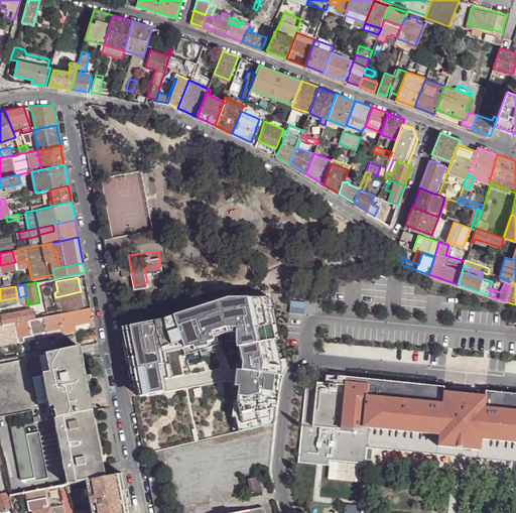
[(84,304),(81,291),(55,297),(56,302),(61,301),(63,312),(68,311),(72,310),(84,308),(84,304)]
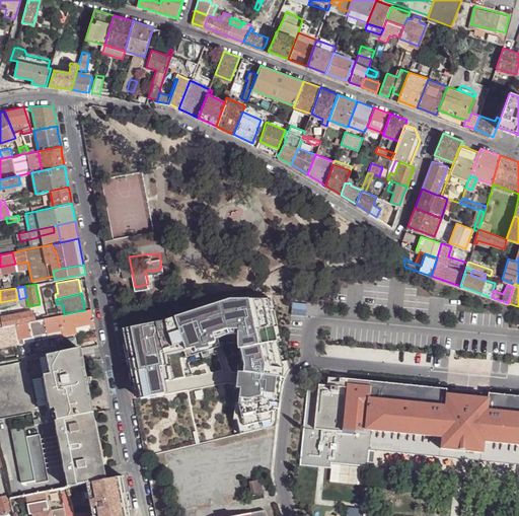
[(149,321),(121,327),(132,386),(172,379),(169,359),(227,348),(238,367),(237,413),(243,413),(247,430),(276,423),(283,366),(275,366),(261,297),(248,297),(204,312),(164,318),(149,321)]
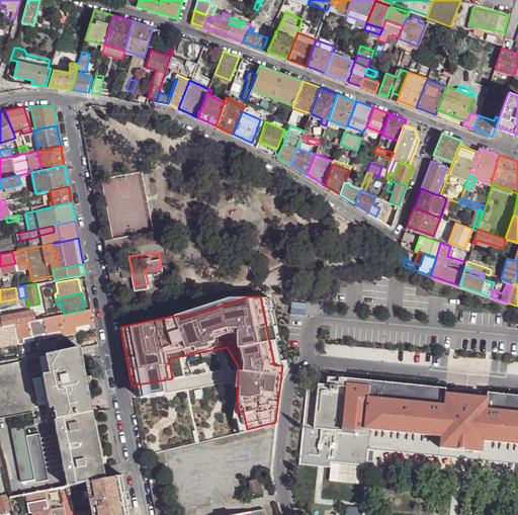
[(152,306),(153,315),(148,316),(149,321),(164,318),(161,304),(152,306)]
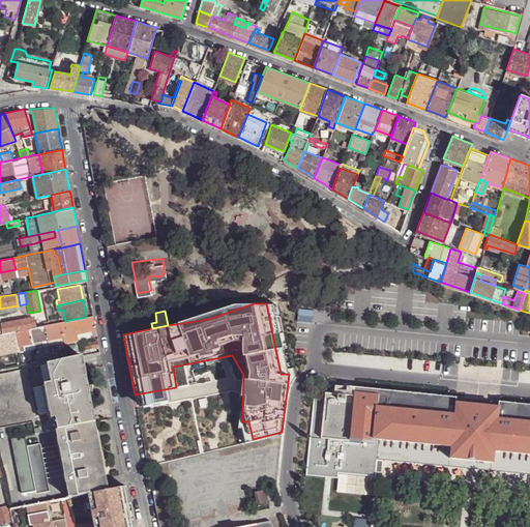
[(96,328),(93,315),(86,317),(74,319),(77,332),(96,328)]
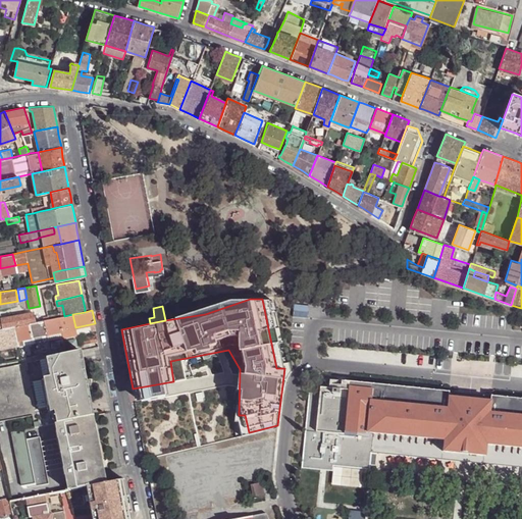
[(30,322),(35,321),(33,311),(0,318),(2,328),(14,325),(30,322)]
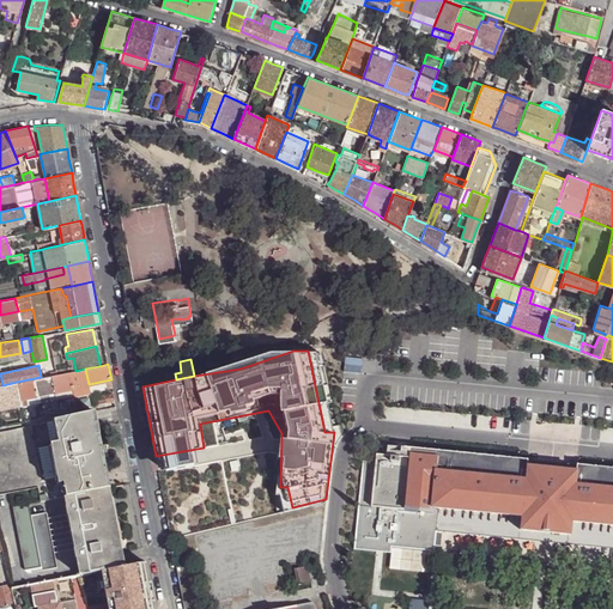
[(89,384),(85,369),(80,370),(76,371),(70,372),(73,388),(89,384)]
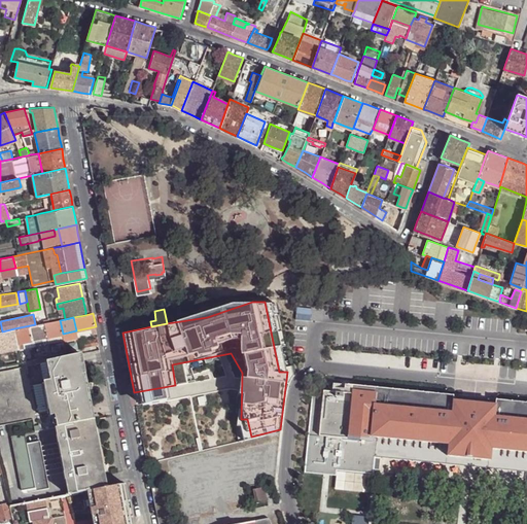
[(63,334),(60,320),(57,320),(48,322),(44,323),(47,337),(63,334)]
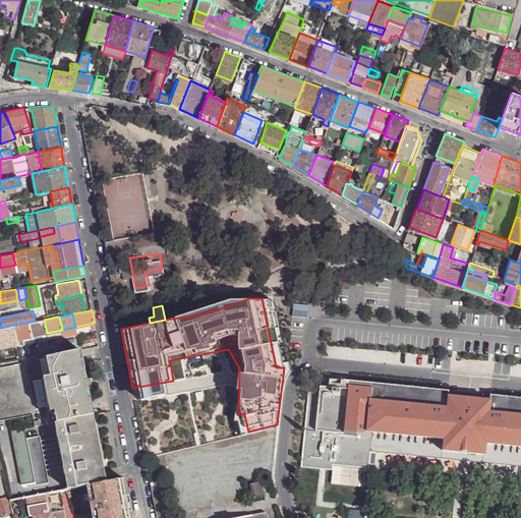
[(47,333),(44,320),(43,320),(35,321),(30,322),(33,336),(47,333)]
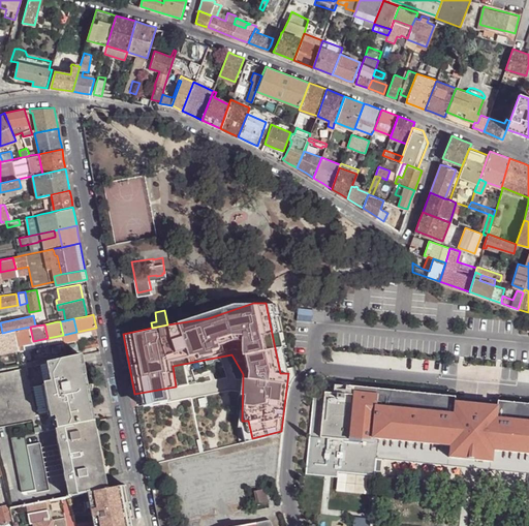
[(33,341),(30,327),(14,330),(18,343),(33,341)]
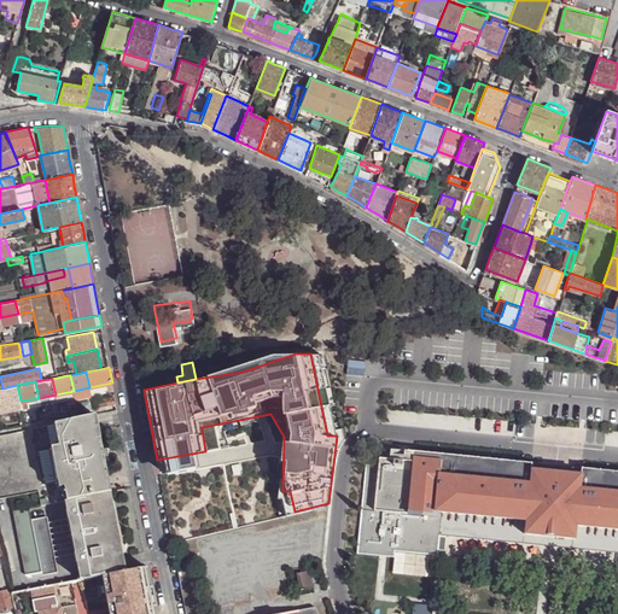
[(114,390),(112,382),(89,387),(91,393),(106,390),(108,391),(114,390)]
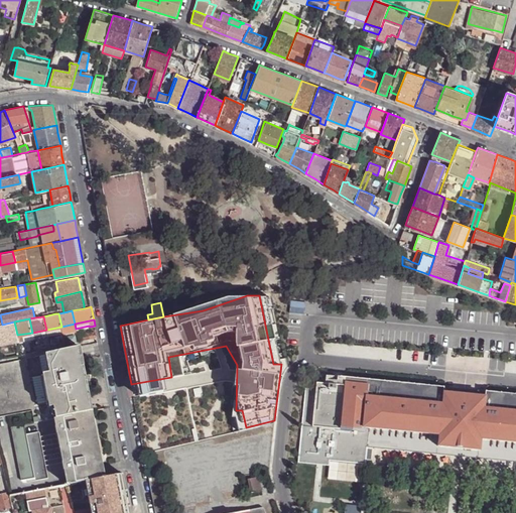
[(17,335),(14,322),(2,325),(0,325),(0,327),(2,338),(17,335)]
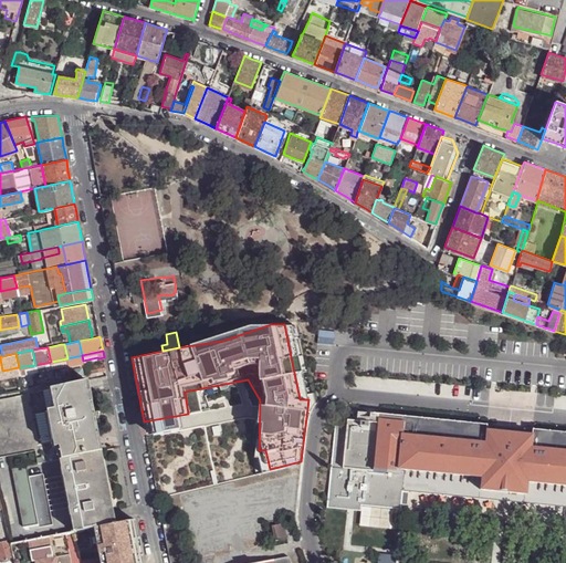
[(69,364),(67,358),(51,362),(52,367),(69,364)]
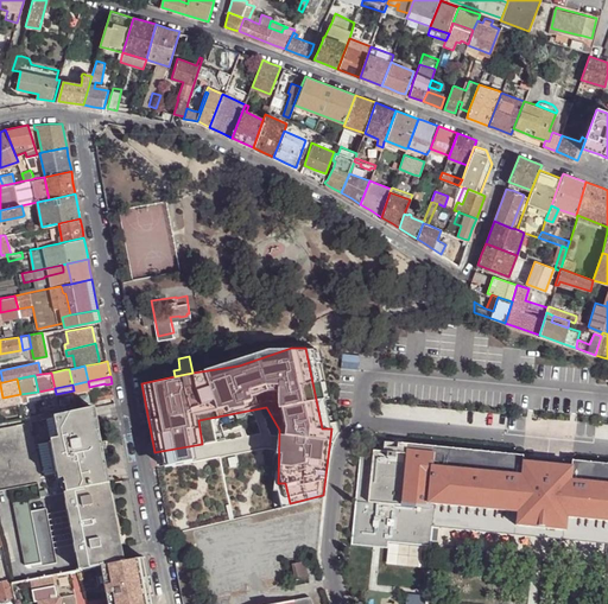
[(114,395),(112,386),(102,388),(94,390),(96,400),(114,395)]
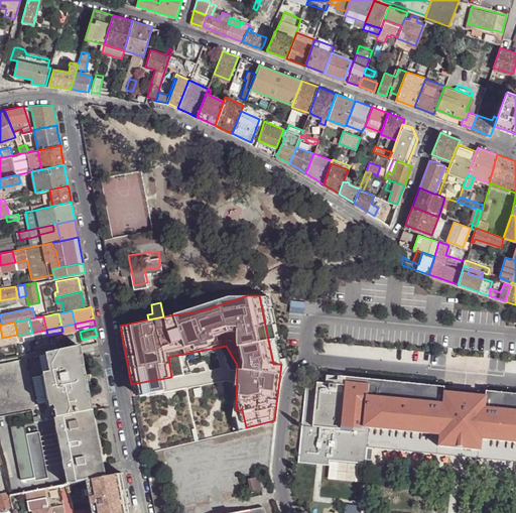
[(47,335),(46,330),(32,333),(33,338),(40,337),(47,335)]
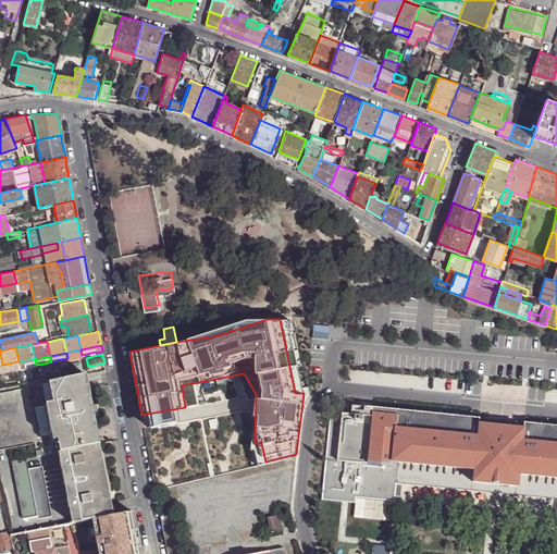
[(36,365),(35,359),(19,361),(20,368),(26,367),(36,365)]
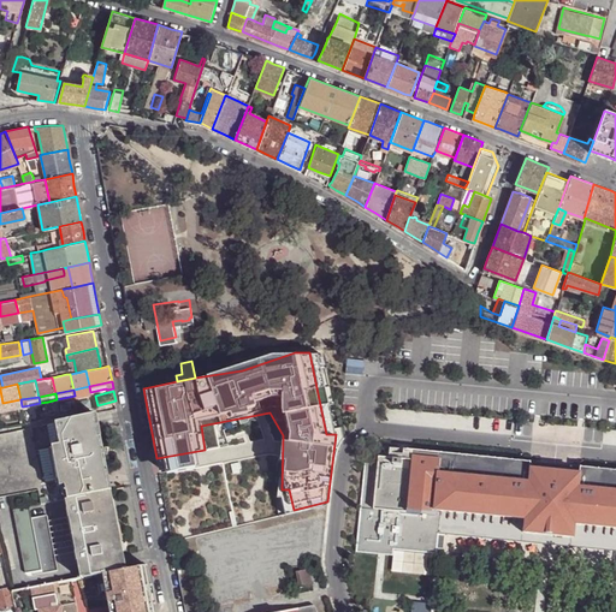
[(22,406),(21,399),(3,403),(5,410),(22,406)]
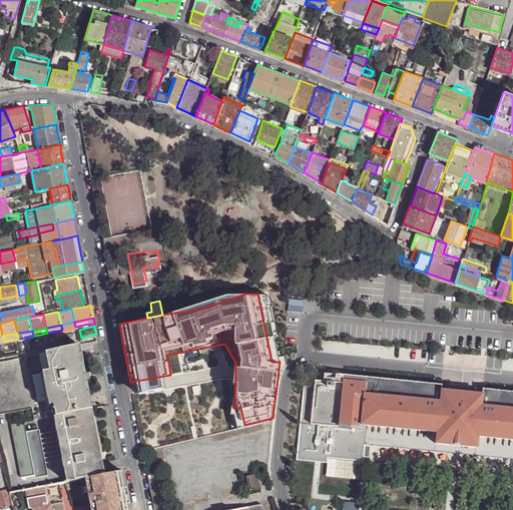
[(83,362),(79,343),(76,344),(80,362),(81,362),(82,368),(90,407),(91,407),(92,407),(83,362)]
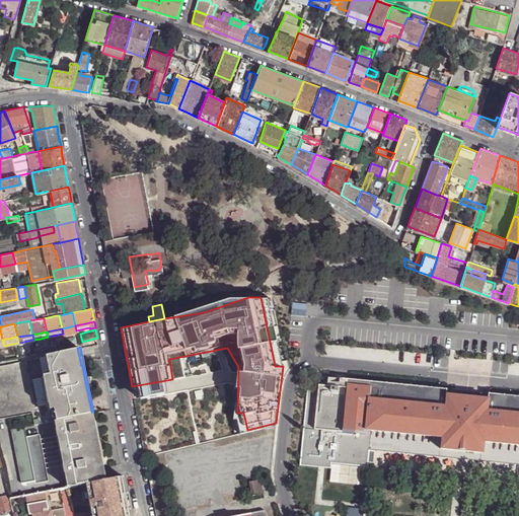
[(81,366),(77,348),(70,349),(46,355),(50,373),(43,374),(50,408),(54,408),(56,419),(89,413),(91,412),(83,372),(82,366),(81,366)]
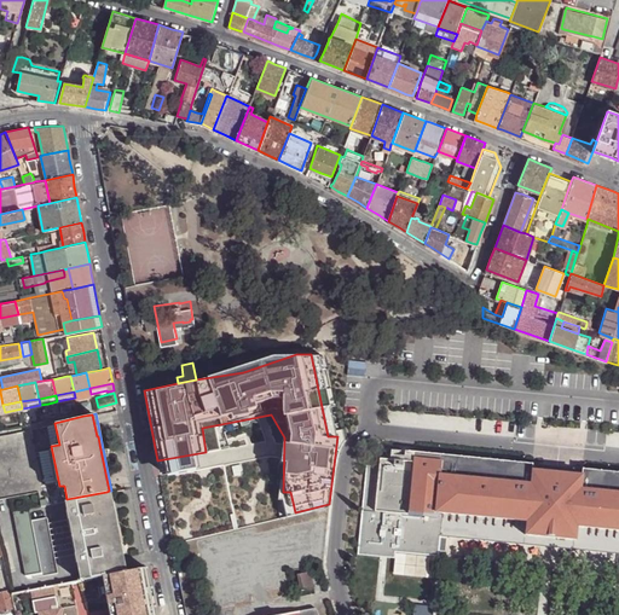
[(67,499),(64,486),(59,486),(51,446),(59,445),(55,423),(45,425),(0,433),(0,498),(38,489),(41,504),(64,499),(67,499)]
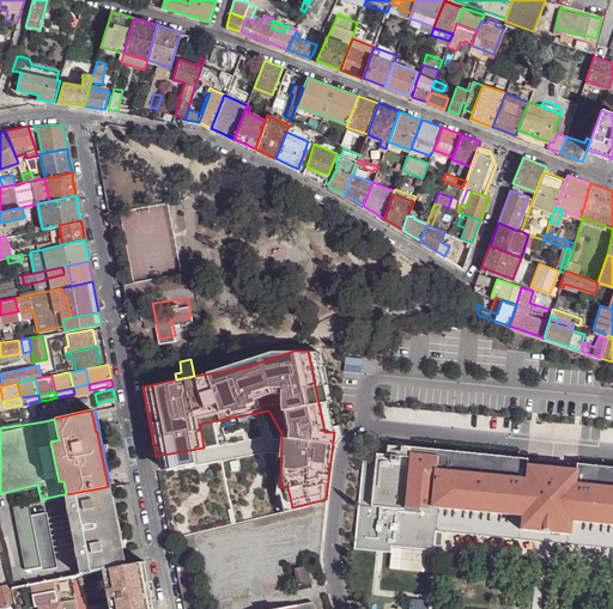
[(564,467),(552,464),(545,464),(533,463),(525,462),(525,457),(398,444),(398,450),(384,449),(383,455),(362,454),(352,547),(353,547),(375,549),(383,550),(389,550),(389,544),(431,549),(432,536),(436,506),(520,515),(519,527),(538,529),(551,530),(569,531),(570,519),(612,523),(612,466),(574,462),(574,468),(564,467)]
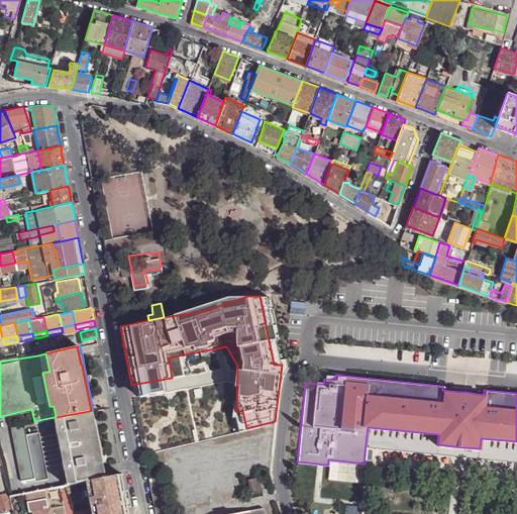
[(172,378),(131,385),(133,398),(174,390),(172,378)]
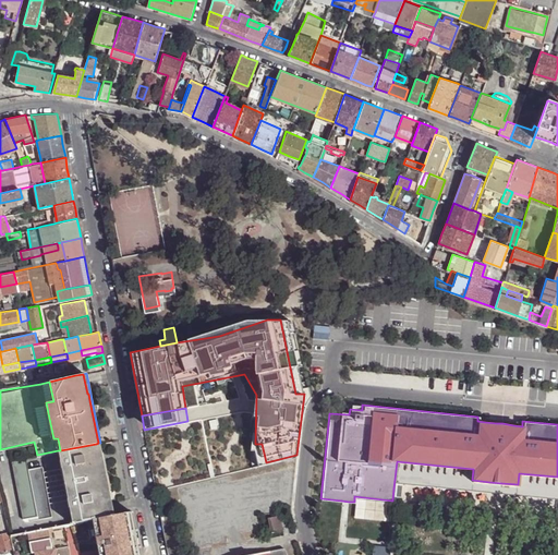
[(113,515),(99,443),(98,443),(96,444),(100,467),(106,497),(109,515),(113,515)]
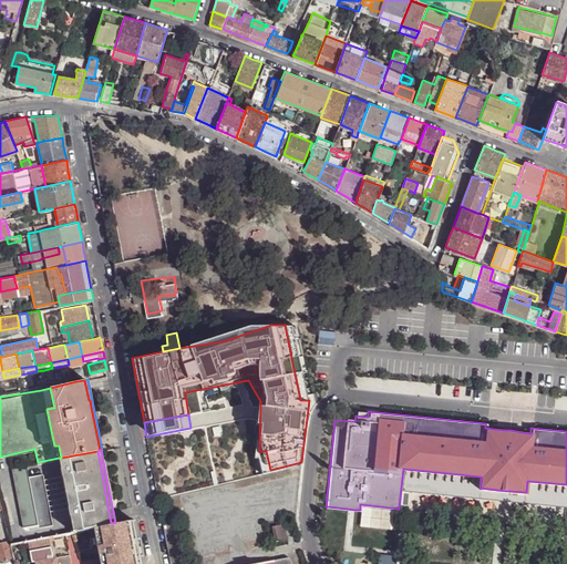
[(72,513),(75,531),(94,526),(111,523),(107,505),(102,474),(98,451),(61,458),(59,458),(62,474),(65,473),(71,505),(68,505),(69,514),(72,513)]
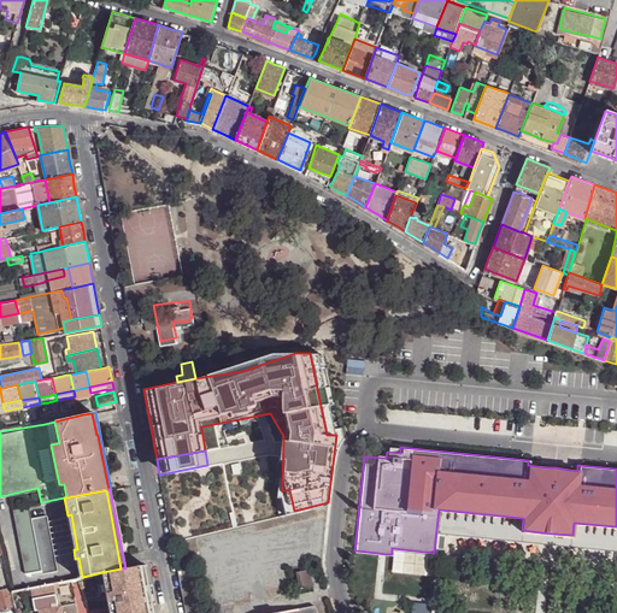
[(47,512),(30,516),(29,505),(12,508),(24,571),(41,569),(42,572),(57,569),(47,512)]
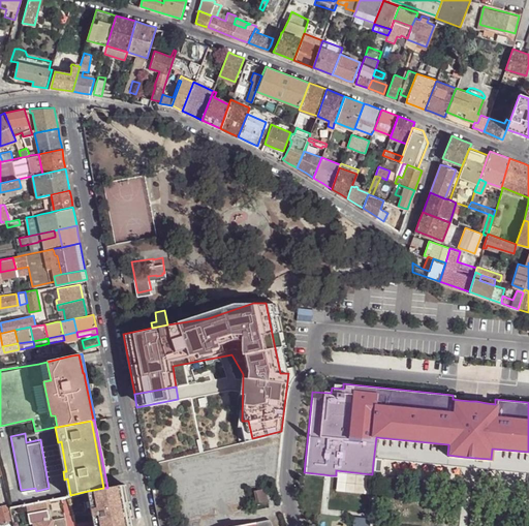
[(373,463),(528,477),(528,452),(492,449),(491,459),(475,458),(475,459),(471,463),(466,463),(463,458),(464,457),(447,455),(448,444),(376,437),(373,463)]
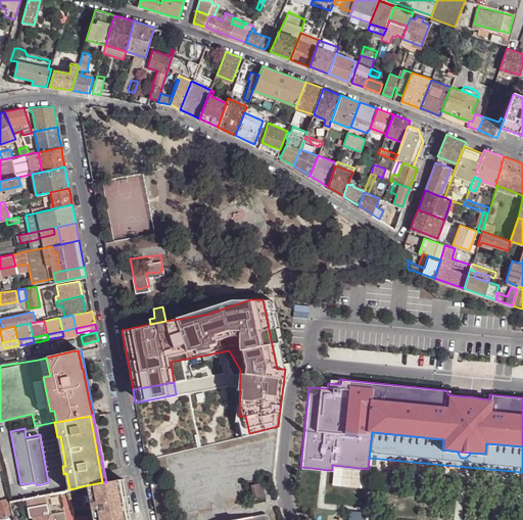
[(57,437),(62,466),(65,466),(60,436),(57,437)]
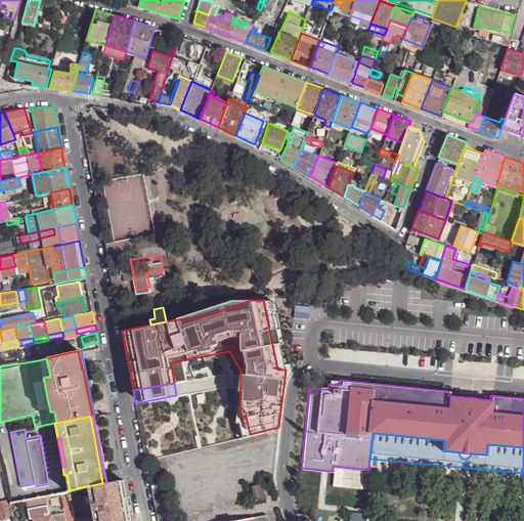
[(102,483),(87,486),(93,520),(132,520),(130,507),(125,479),(106,483),(102,483)]
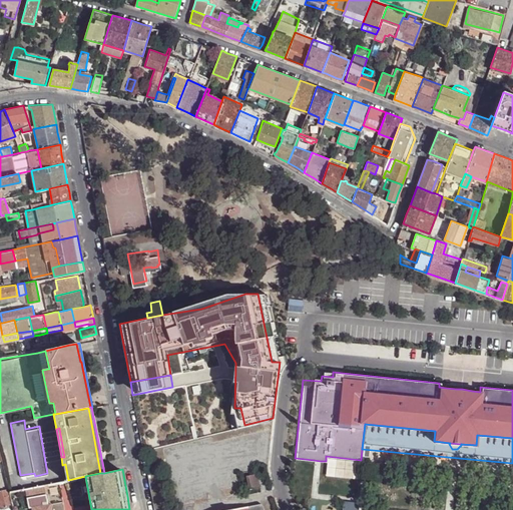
[(247,489),(259,487),(257,473),(244,475),(247,489)]
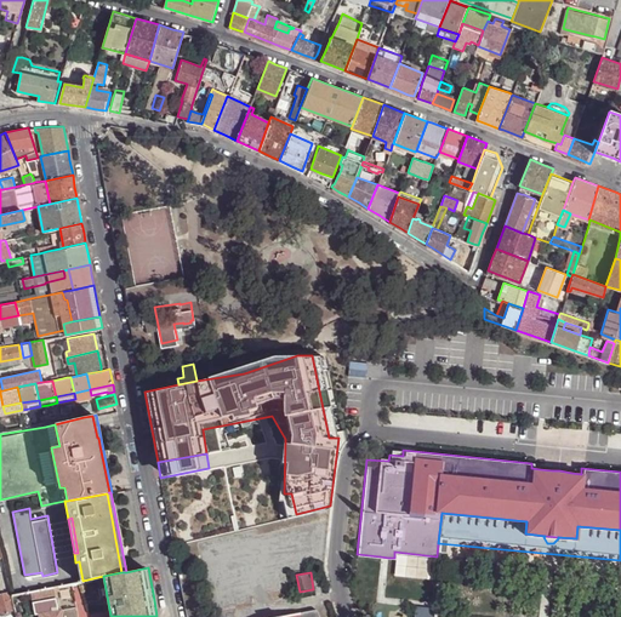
[(60,607),(56,589),(60,588),(60,586),(32,590),(36,612),(40,611),(40,616),(64,616),(63,607),(60,607)]
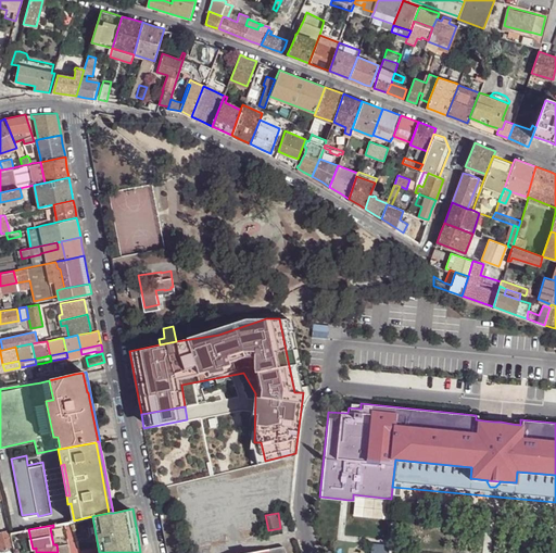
[(9,533),(7,528),(0,529),(0,548),(0,549),(12,545),(9,533)]
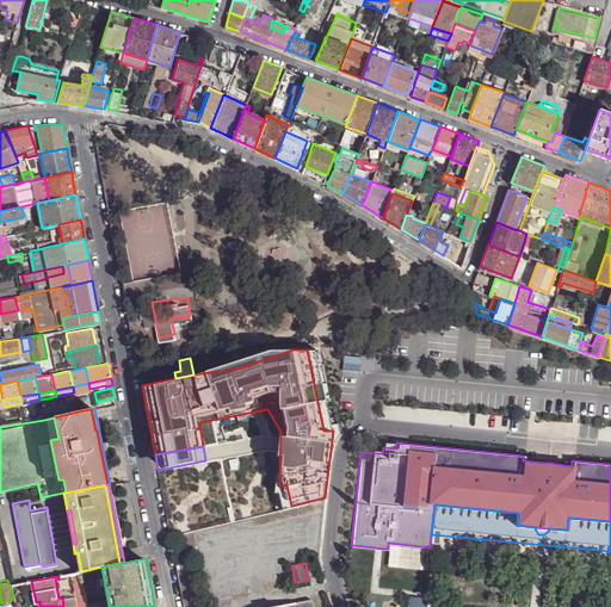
[(426,606),(427,596),(408,595),(408,598),(407,606),(426,606)]
